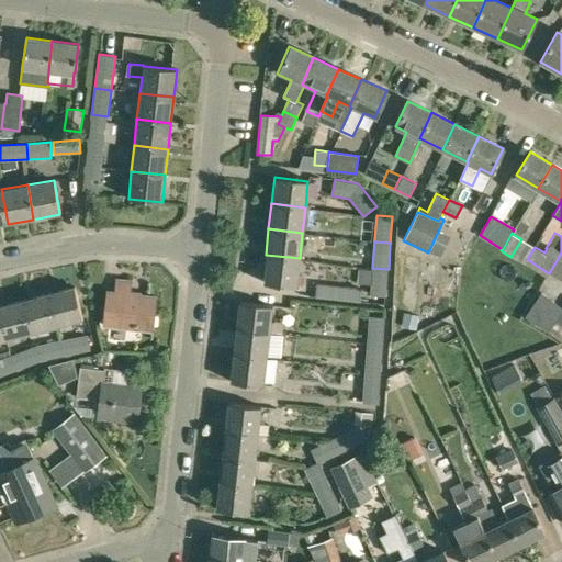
[(561,253),(549,273),(561,281),(561,280),(561,253)]
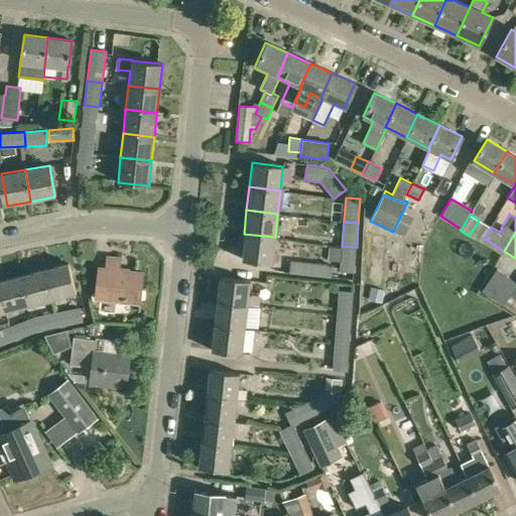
[(272,261),(275,237),(244,234),(241,258),(272,261)]
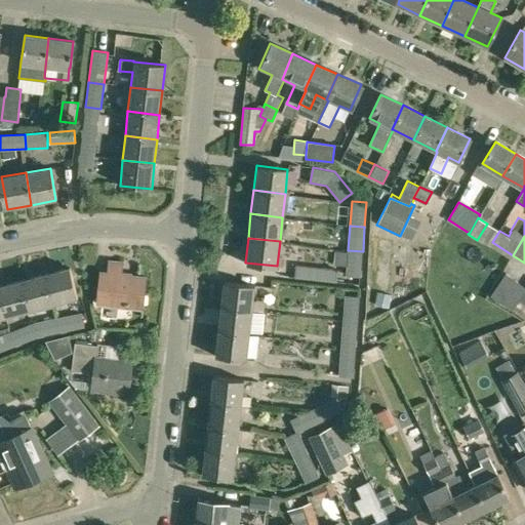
[(363,251),(348,250),(346,276),(361,277),(363,251)]
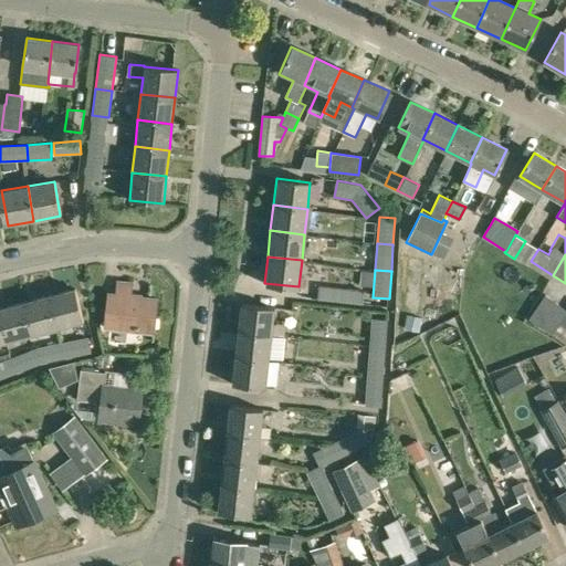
[(432,275),(431,302),(443,303),(444,276),(432,275)]
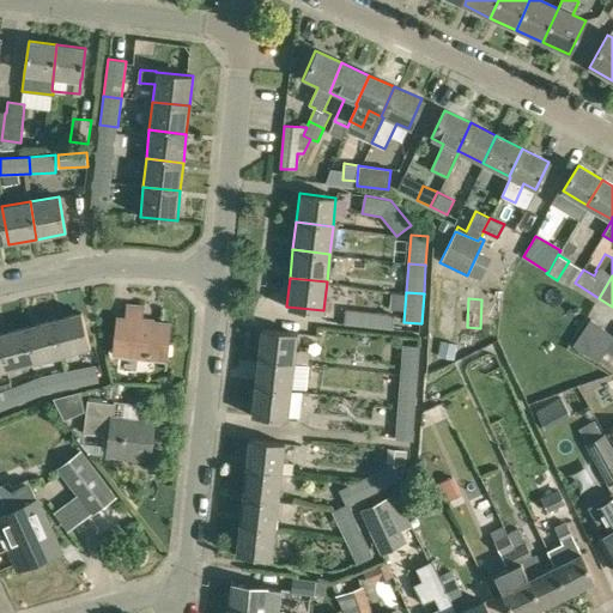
[(139,320),(140,305),(126,304),(125,319),(116,319),(113,353),(165,358),(169,323),(139,320)]
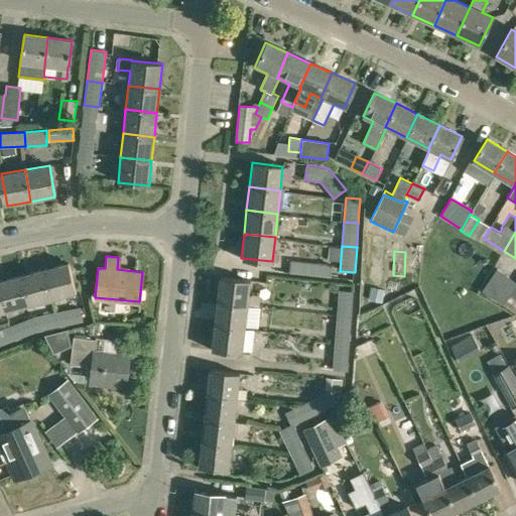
[(50,298),(74,292),(75,292),(67,261),(42,268),(50,298)]
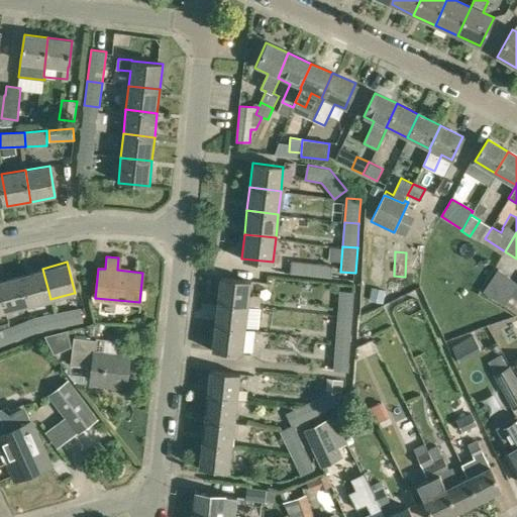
[(27,305),(50,299),(42,269),(19,275),(27,305)]
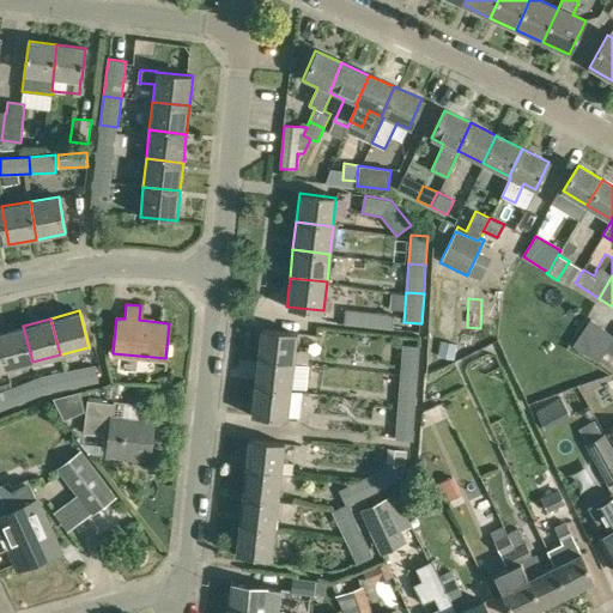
[(584,353),(601,328),(589,320),(571,345),(584,353)]
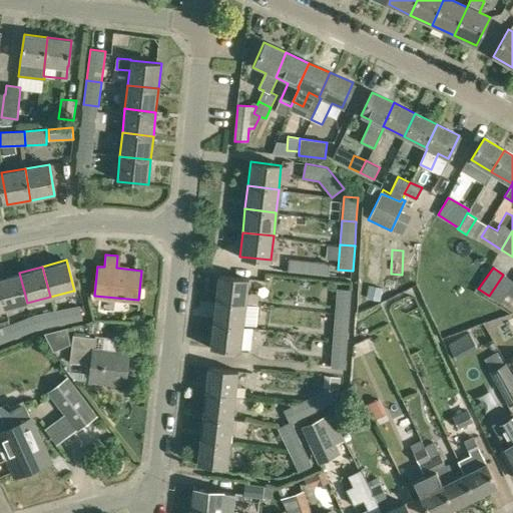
[(0,293),(4,309),(27,303),(19,273),(0,277),(0,293)]
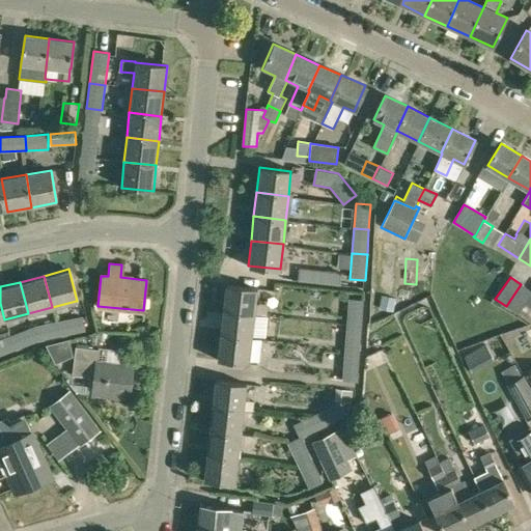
[(254,313),(257,288),(224,284),(221,310),(254,313)]
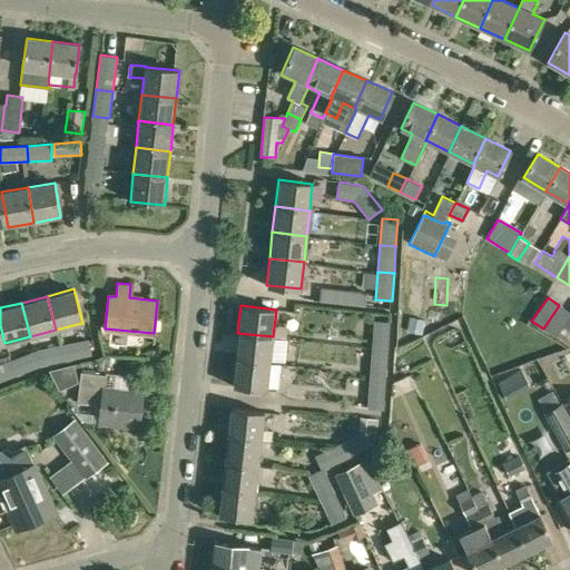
[(569,315),(569,312),(559,305),(543,328),(554,337),(554,336),(562,326),(569,315)]
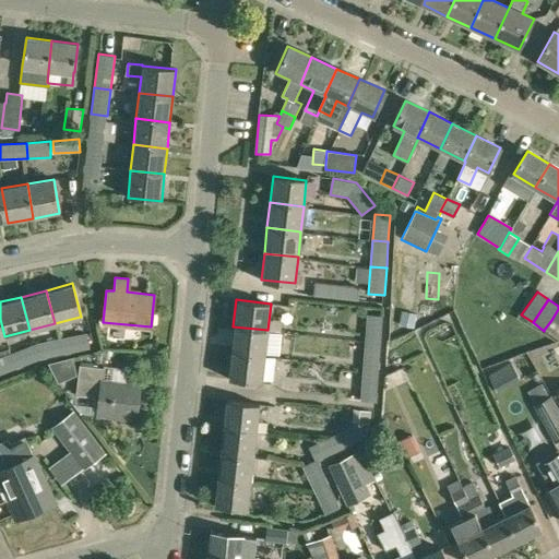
[(402,312),(400,324),(414,326),(416,314),(402,312)]
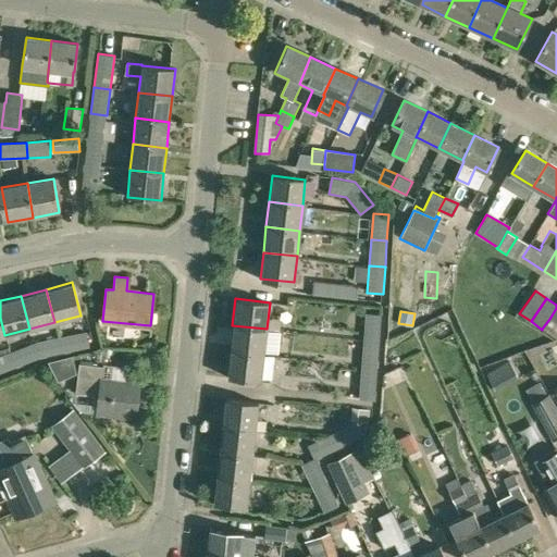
[(364,339),(380,341),(382,314),(367,313),(364,339)]
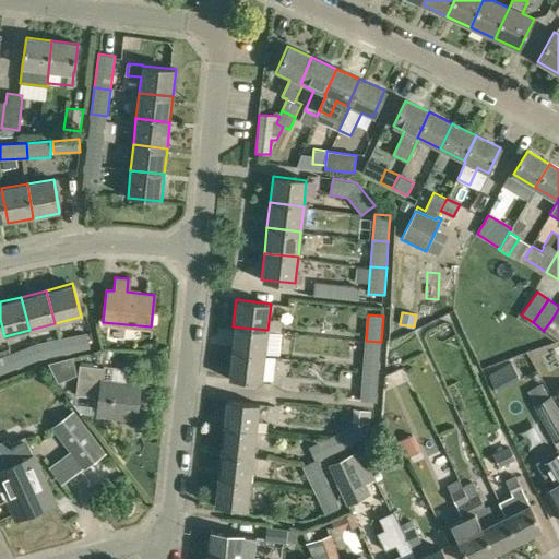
[(558,324),(551,320),(544,330),(558,341),(558,324)]
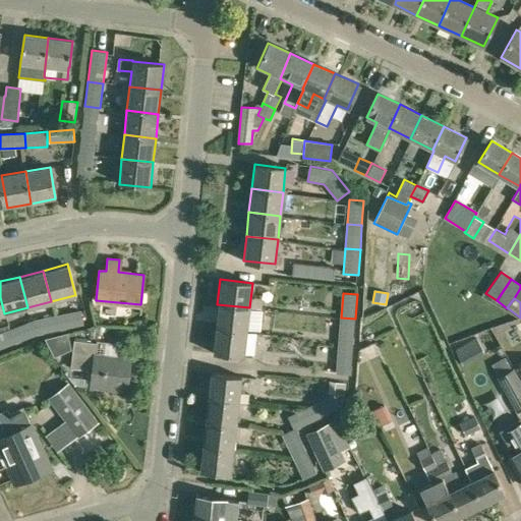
[(246,332),(249,307),(217,304),(214,329),(246,332)]
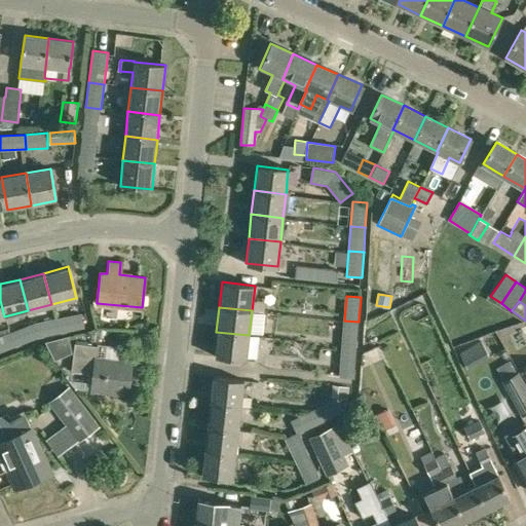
[(82,313),(59,318),(62,333),(85,329),(82,313)]
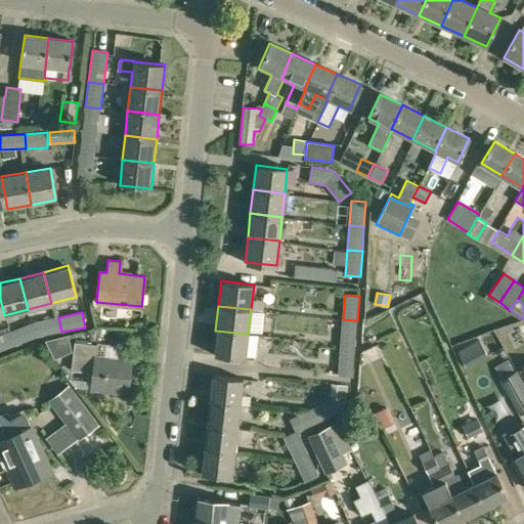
[(61,332),(58,317),(35,322),(39,337),(61,332)]
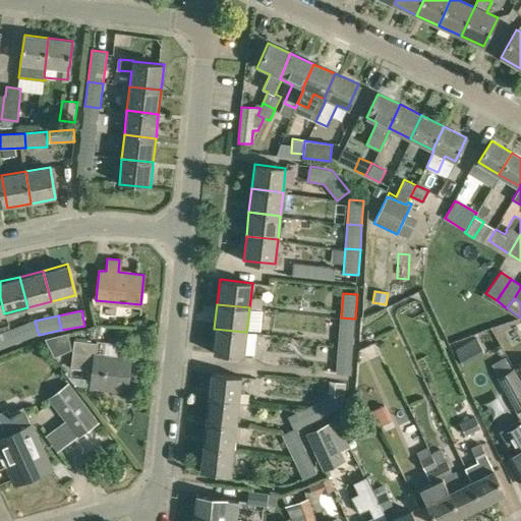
[(355,319),(341,317),(339,343),(353,344),(355,319)]
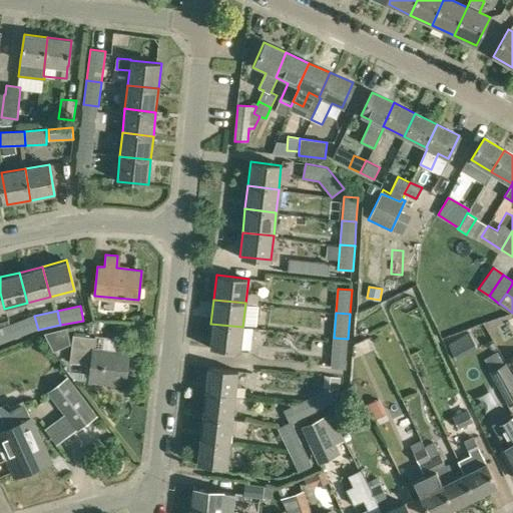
[(34,316),(12,325),(17,338),(38,330),(34,316)]
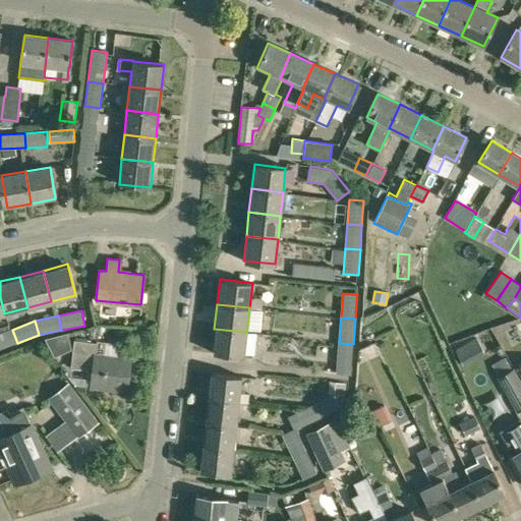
[(244,357),(246,332),(214,329),(211,353),(244,357)]
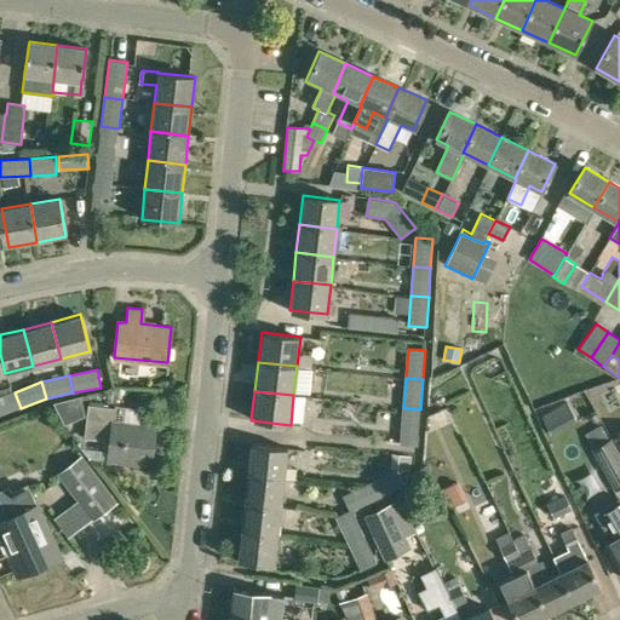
[(15,392),(0,397),(0,415),(21,408),(15,392)]
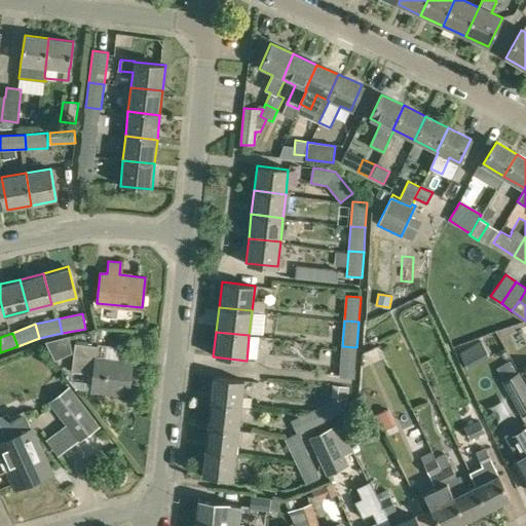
[(519,350),(525,347),(525,338),(516,342),(519,350)]
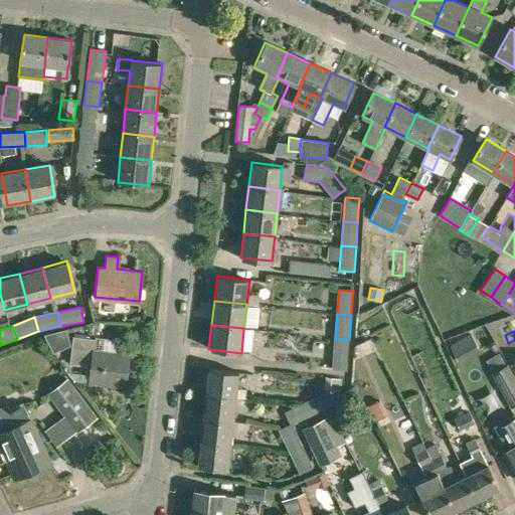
[(125,385),(129,354),(96,351),(97,339),(73,337),(69,364),(89,366),(88,375),(92,379),(91,381),(125,385)]
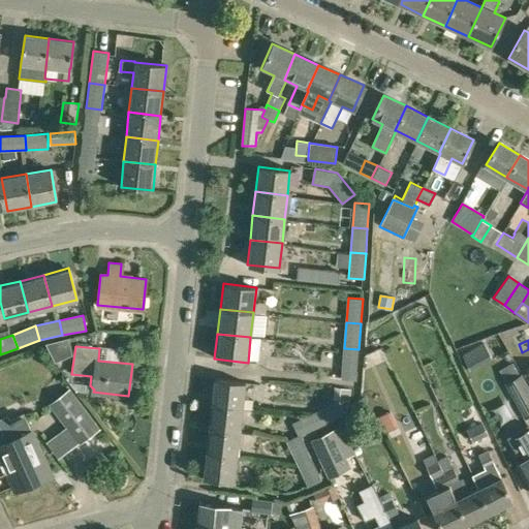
[(359,349),(344,348),(342,373),(356,374),(359,349)]
